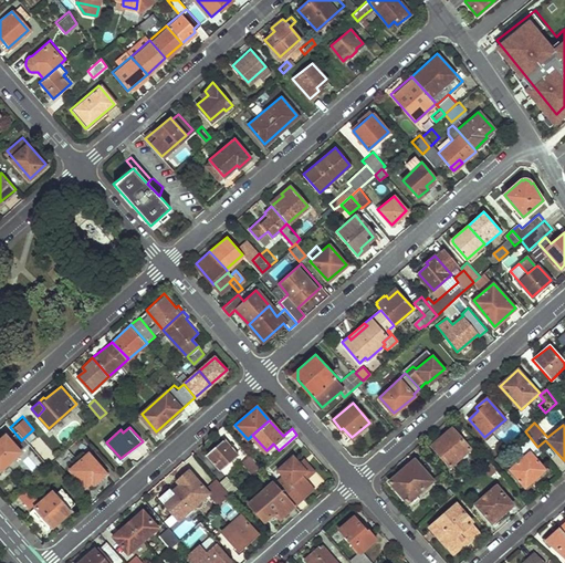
[(430,446),(448,466),(469,448),(450,428),(430,446)]
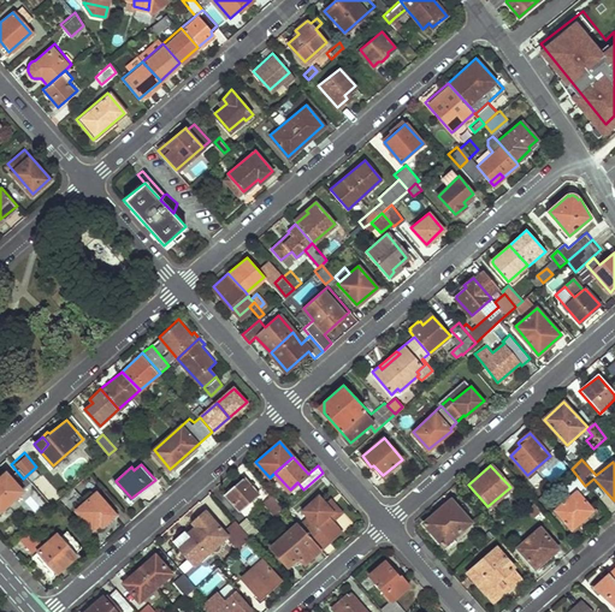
[(0,510),(24,489),(7,471),(0,477),(0,510)]
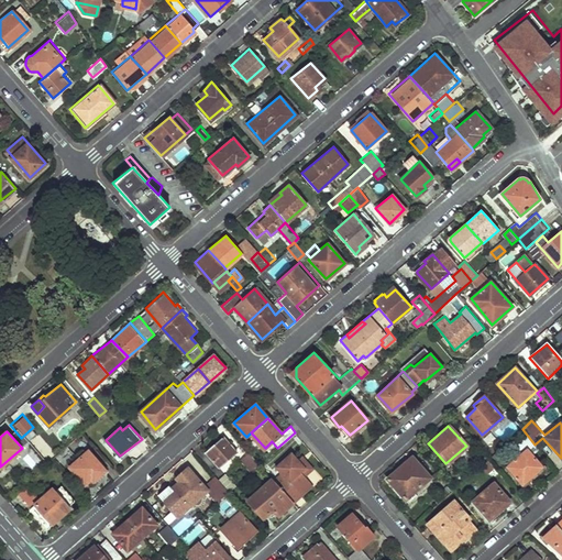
[(205,451),(220,468),(237,451),(223,436),(205,451)]
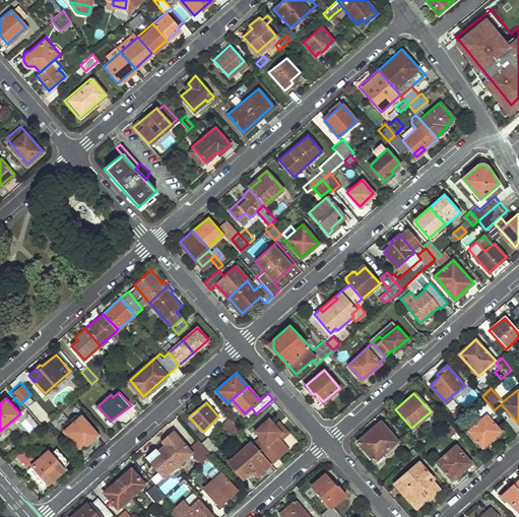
[(466,430),(481,448),(500,430),(485,413),(466,430)]
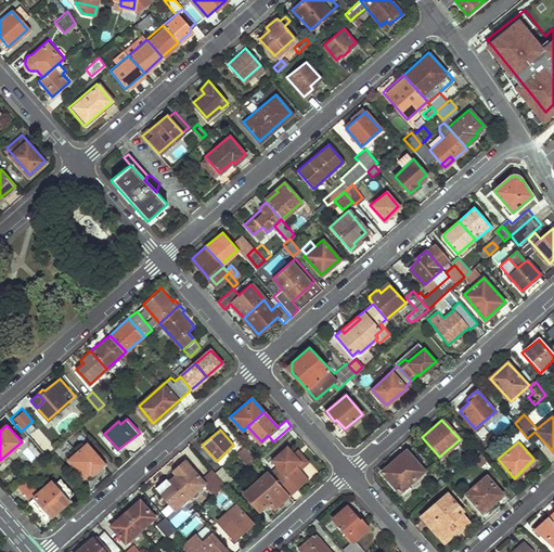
[(68,459),(85,476),(90,472),(92,474),(104,463),(88,444),(68,459)]
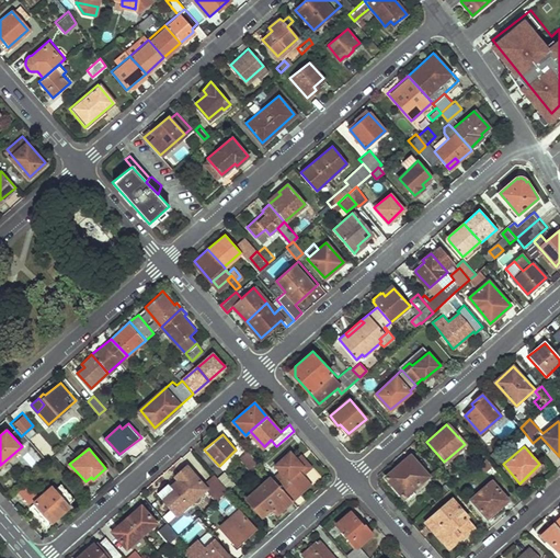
[(240,457),(250,468),(259,460),(248,450),(240,457)]
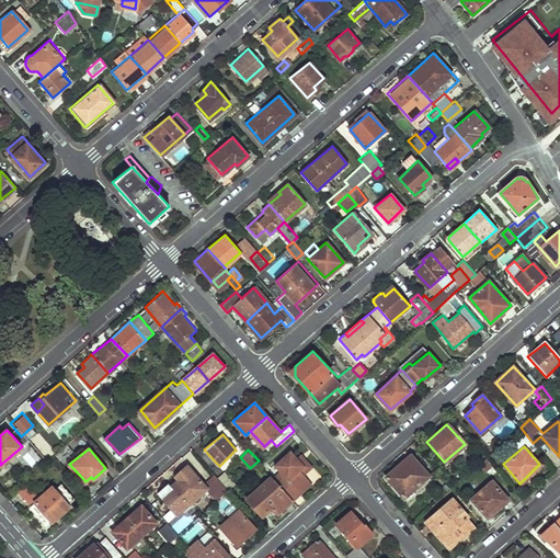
[(280,470),(272,477),(292,499),(310,484),(303,475),(311,467),(304,458),(300,462),(297,457),(290,451),(275,464),(280,470)]
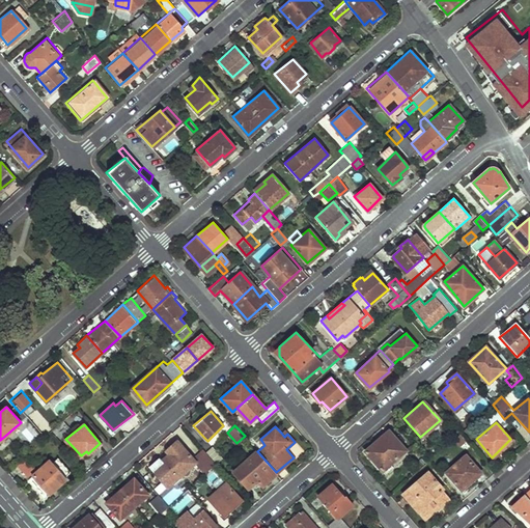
[(366,450),(384,470),(407,450),(390,429),(366,450)]
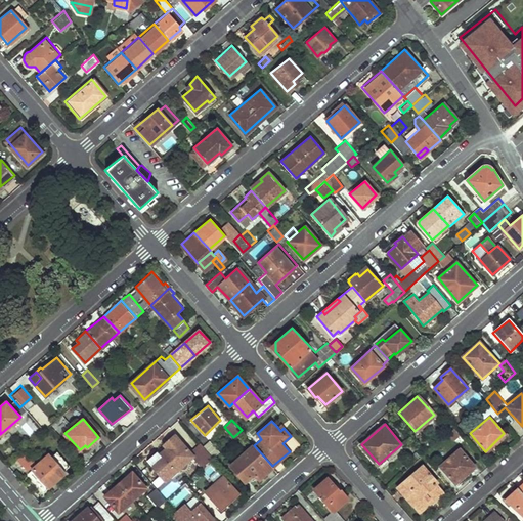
[(460,434),(454,427),(448,432),(454,438),(460,434)]
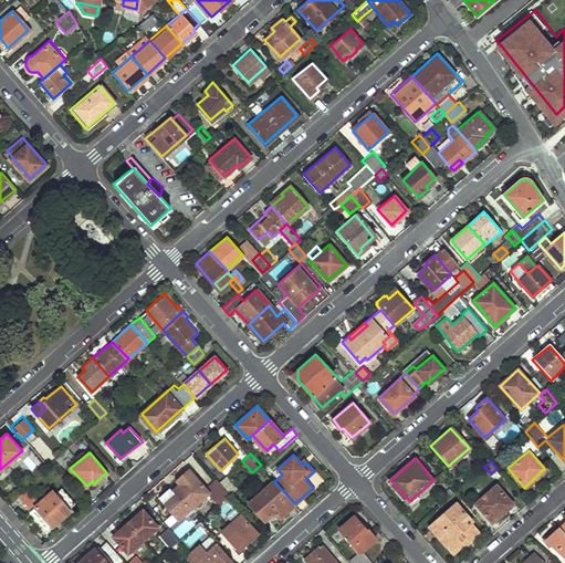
[(159,496),(179,519),(208,493),(218,504),(229,493),(220,482),(217,479),(206,488),(189,470),(159,496)]
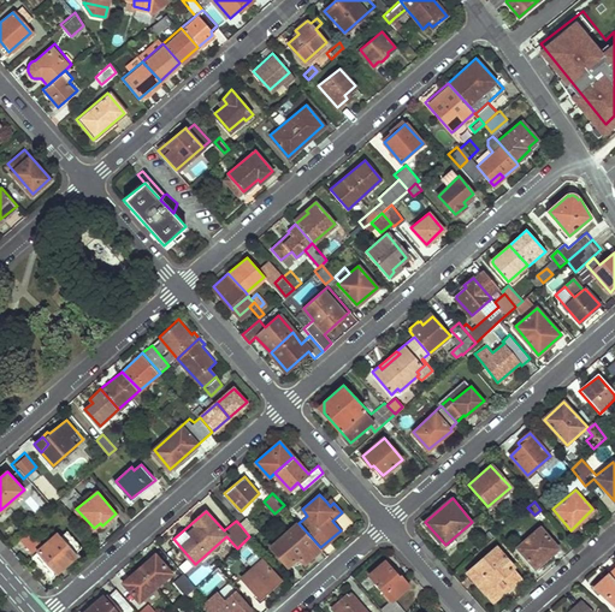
[(240,524),(249,536),(256,529),(246,517),(240,524)]
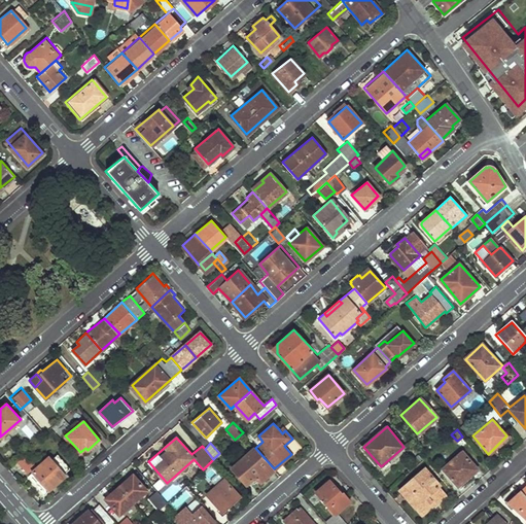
[(232,468),(245,483),(255,476),(257,479),(260,481),(274,468),(255,448),(254,447),(232,468)]
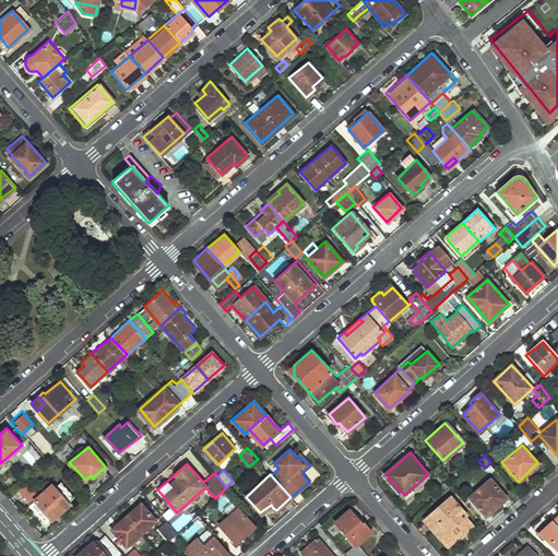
[(226,487),(233,494),(244,485),(236,478),(233,481),(226,487)]
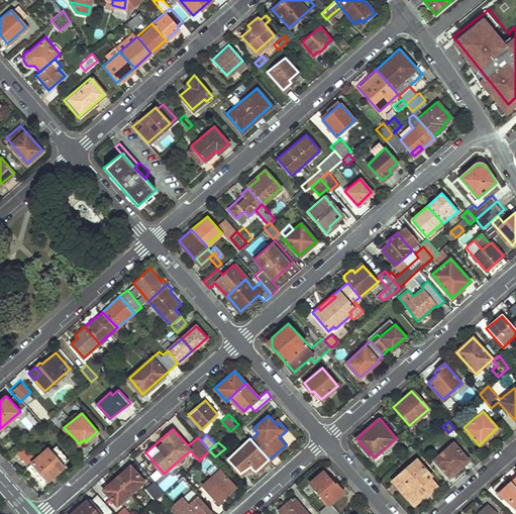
[(433,459),(450,478),(462,469),(460,467),(467,460),(452,443),(433,459)]
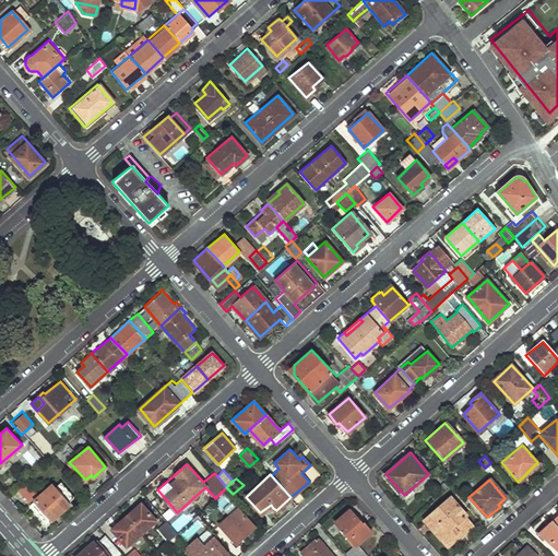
[(35,500),(52,519),(70,505),(52,485),(35,500)]
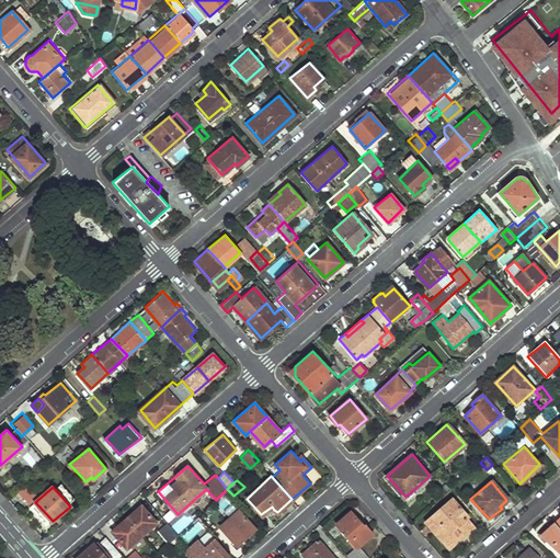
[(426,521),(448,547),(473,526),(466,519),(468,516),(450,500),(426,521)]
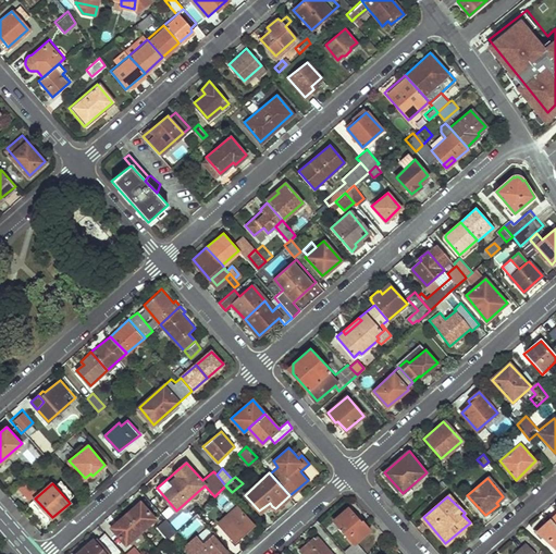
[(125,514),(140,530),(155,517),(140,502),(125,514)]
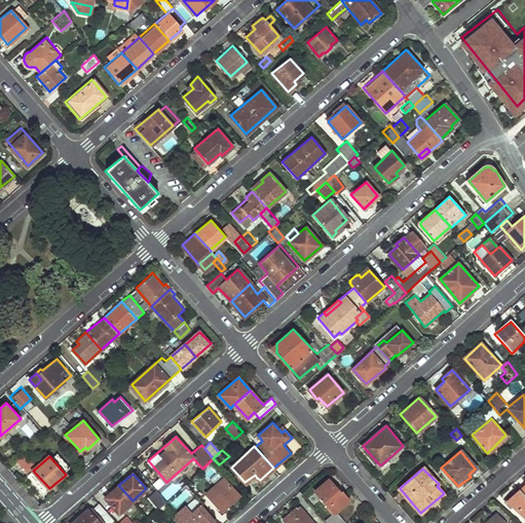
[(245,482),(248,486),(257,478),(255,475),(245,482)]
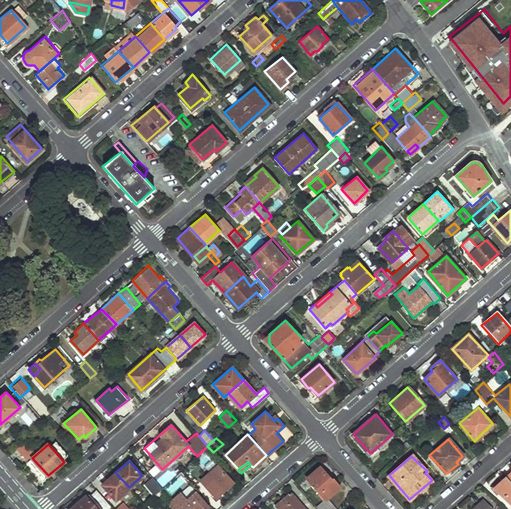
[(202,479),(216,496),(233,481),(218,465),(202,479)]
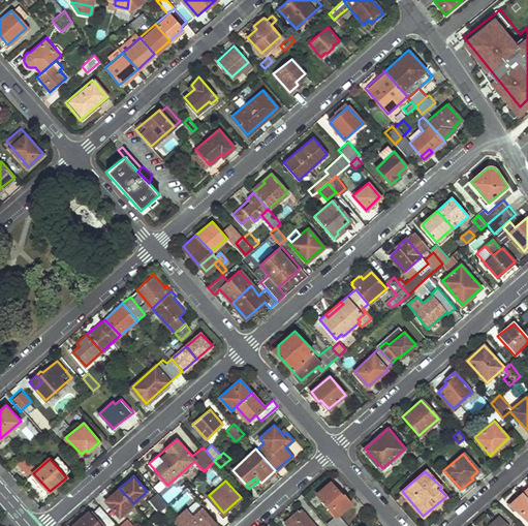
[(318,493),(336,516),(351,502),(344,495),(343,495),(331,482),(318,493)]
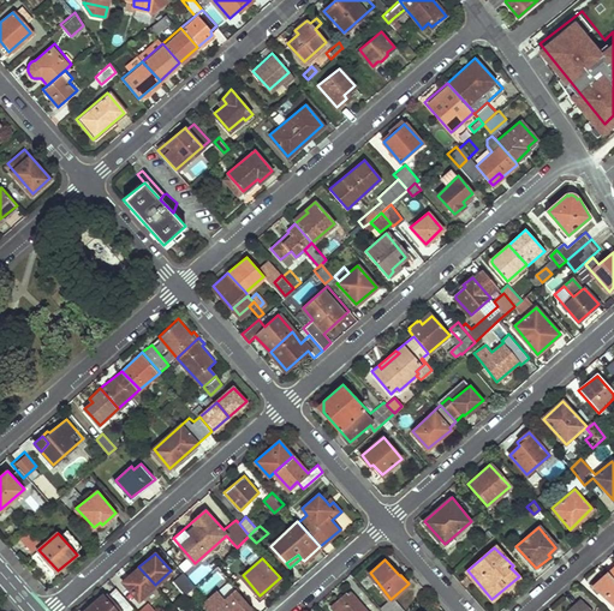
[(123,580),(139,598),(155,585),(138,567),(123,580)]
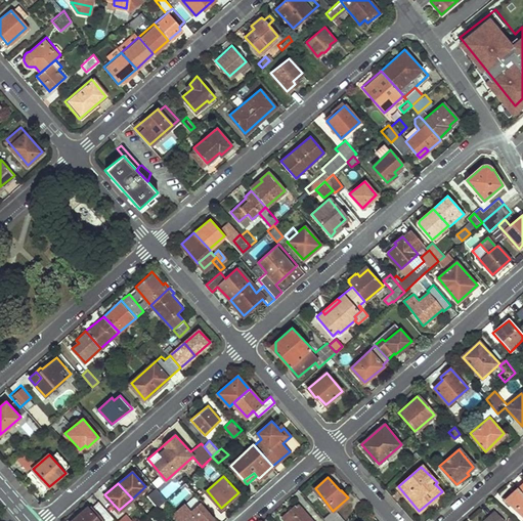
[(147,494),(159,506),(166,497),(156,487),(147,494)]
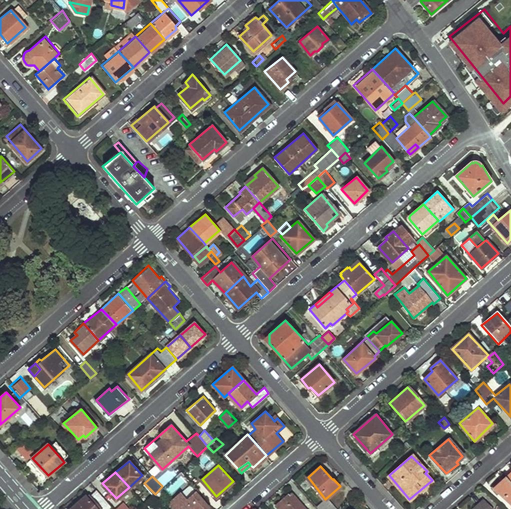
[(492,488),(503,499),(507,496),(510,501),(510,482),(505,476),(492,488)]
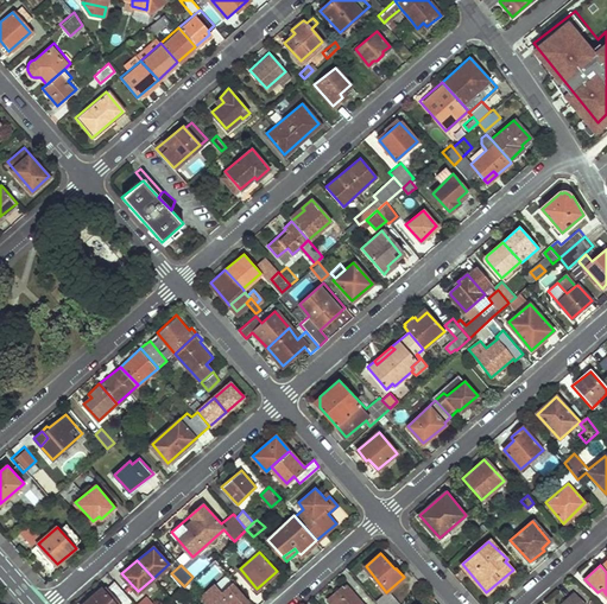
[(232,583),(221,592),(214,583),(201,596),(207,603),(242,603),(247,601),(232,583)]
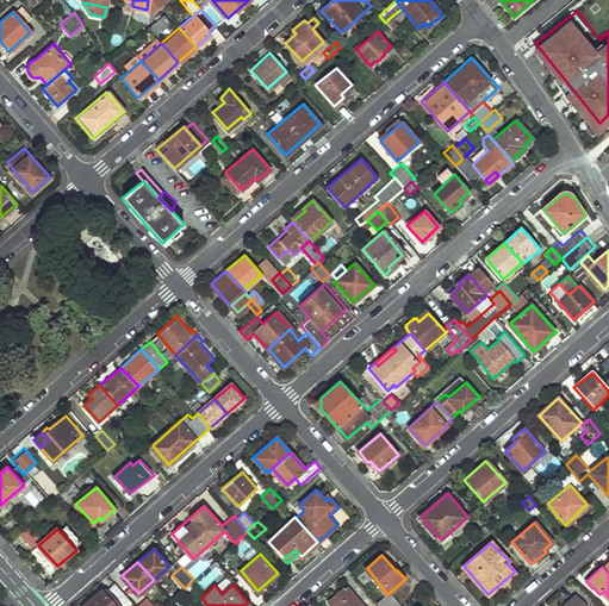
[(331,601),(335,605),(366,605),(348,585),(331,601)]
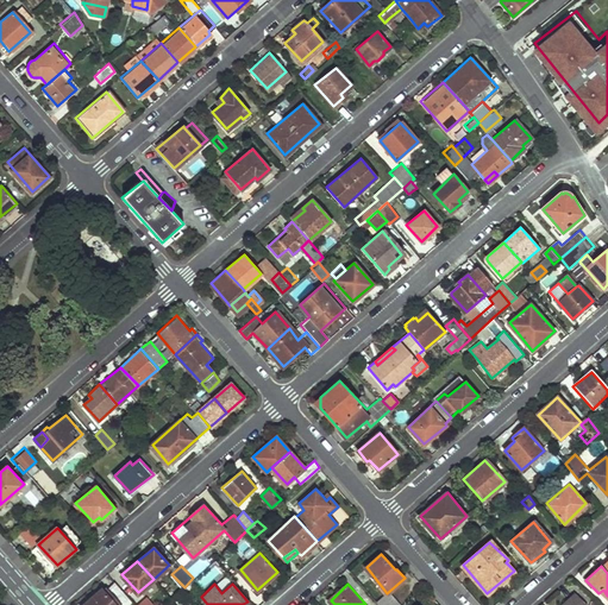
[(82,604),(116,604),(101,588),(82,604)]
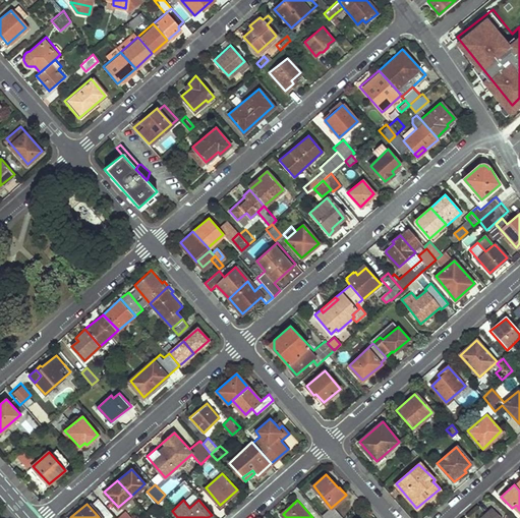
[(501,517),(502,517),(490,507),(480,516),(479,517),(501,517)]
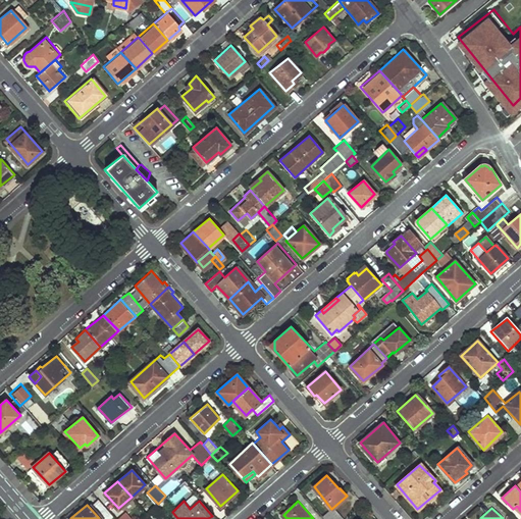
[(326,518),(345,518),(346,518),(342,513),(337,516),(331,509),(324,515),(326,518)]
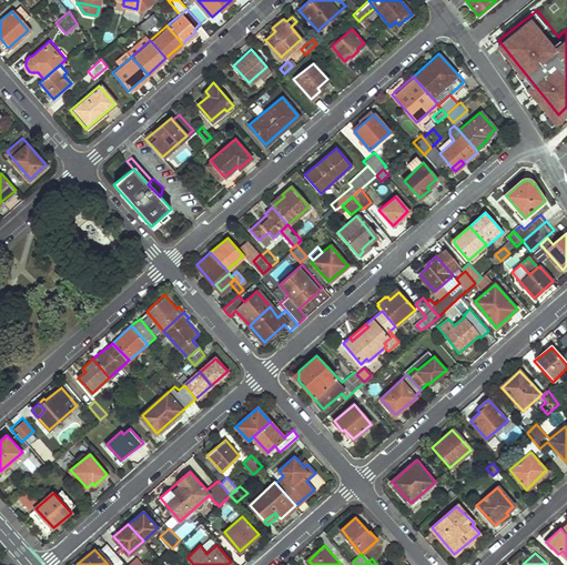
[(127,564),(144,564),(137,555),(127,564)]
